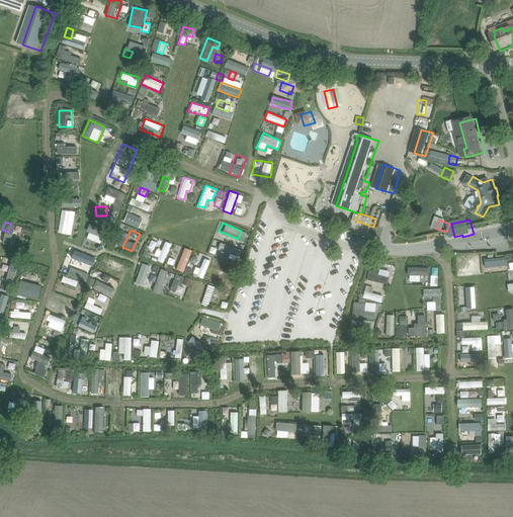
[(165,241),(161,250),(157,249),(153,258),(164,262),(172,244),(165,241)]
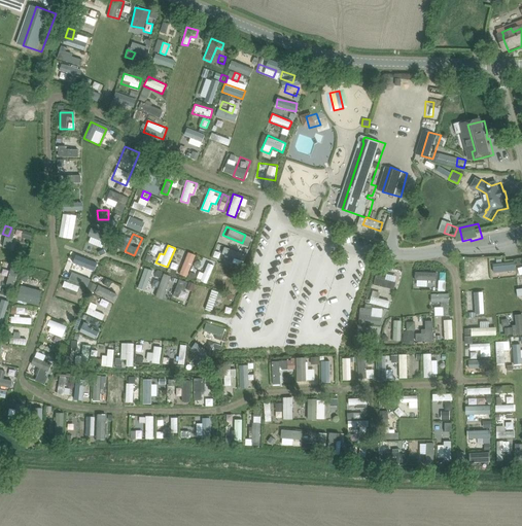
[(223,247),(221,255),(234,259),(236,251),(223,247)]
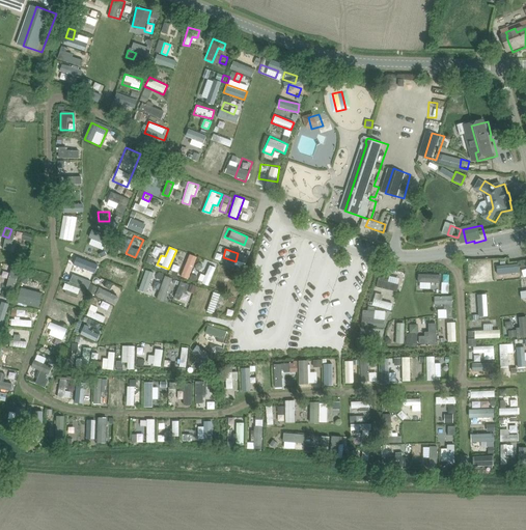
[(87,286),(100,256),(86,251),(74,280),(87,286)]
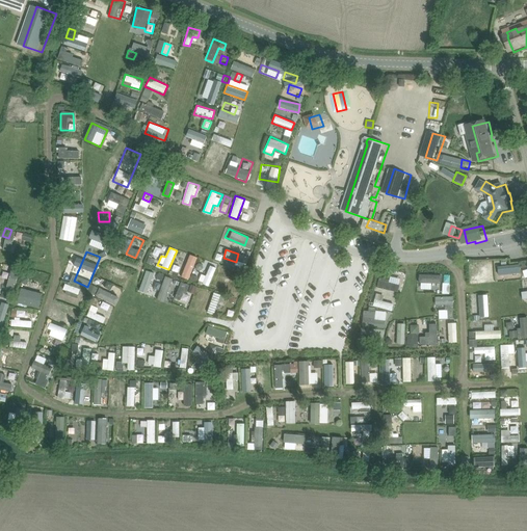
[(188,281),(198,257),(190,254),(180,277),(188,281)]
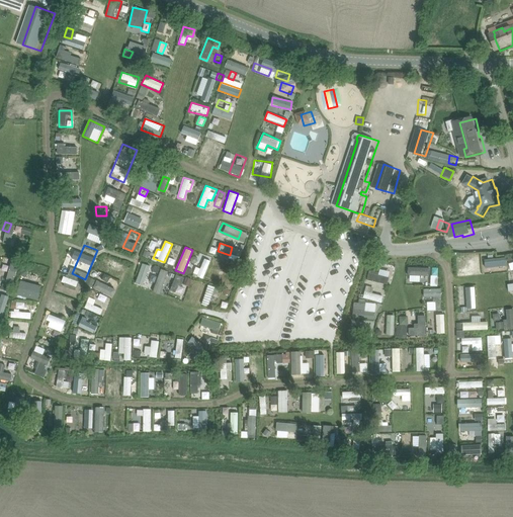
[(204,257),(200,268),(195,266),(192,274),(202,278),(209,260),(204,257)]
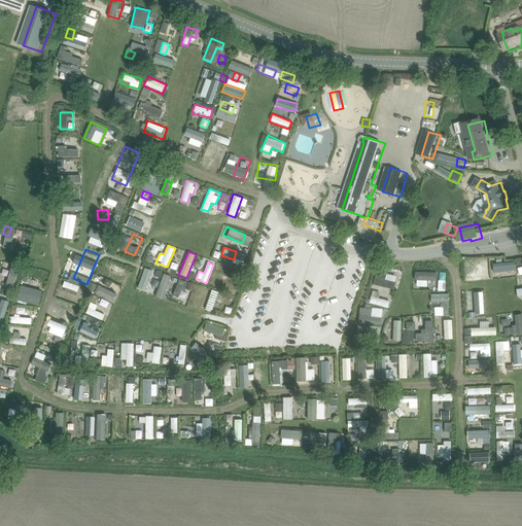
[(8,265),(8,284),(16,285),(16,265),(8,265)]
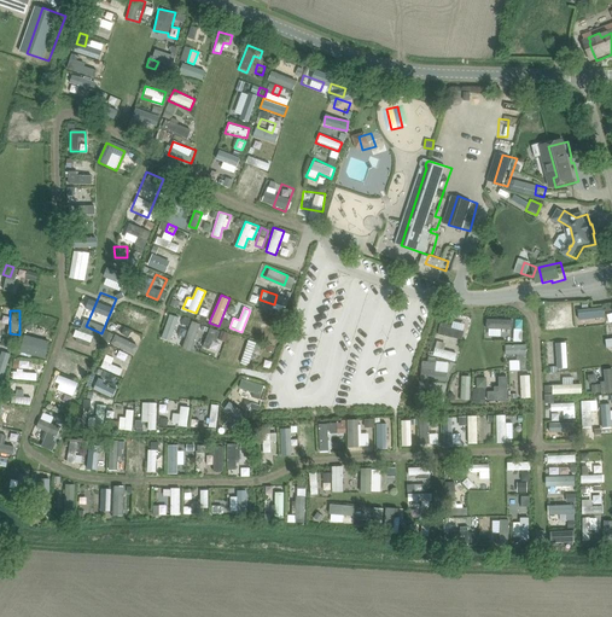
[(250,335),(262,338),(266,325),(268,326),(264,338),(274,341),(280,316),(257,310),(250,335)]
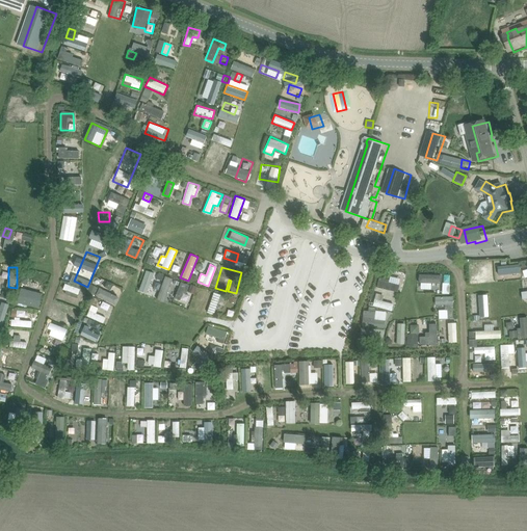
[(151,289),(155,271),(148,269),(143,287),(151,289)]
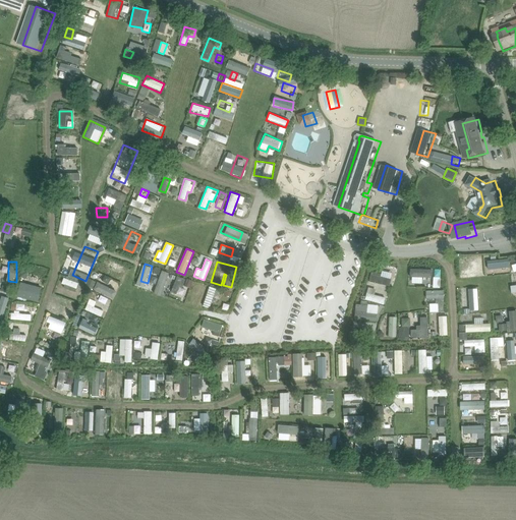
[(367,303),(356,302),(355,320),(366,321),(366,319),(378,320),(379,304),(385,305),(386,287),(390,287),(391,275),(380,275),(381,266),(369,265),(367,303)]
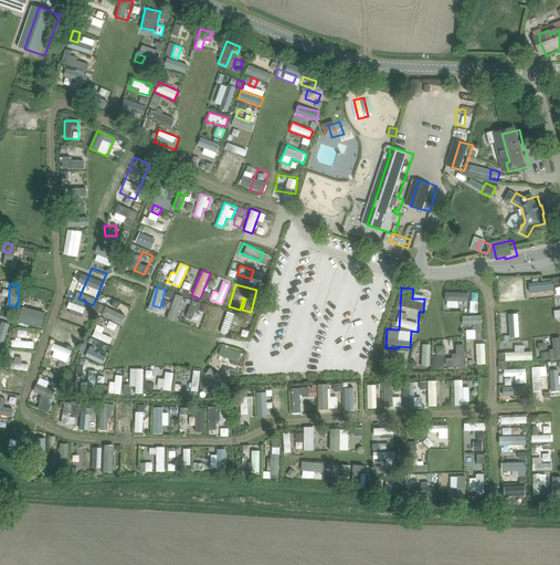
[(167,306),(173,294),(168,291),(161,303),(167,306)]
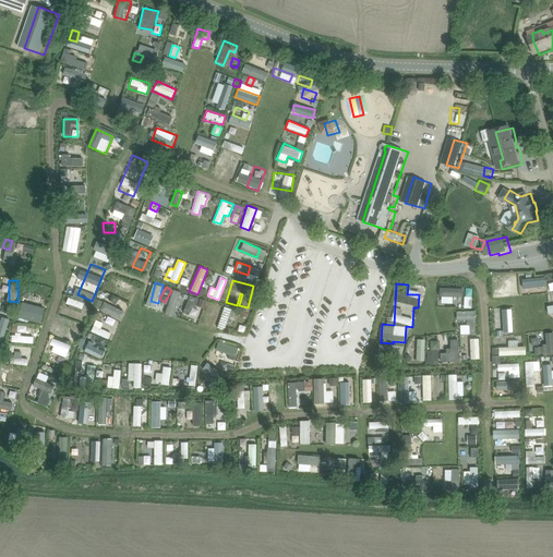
[(454,299),(461,299),(461,290),(441,289),(440,303),(453,304),(454,299)]
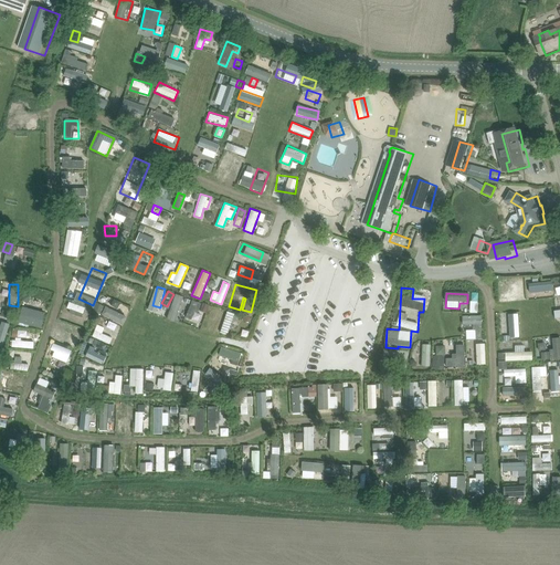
[(104,305),(108,301),(102,295),(97,300),(104,305)]
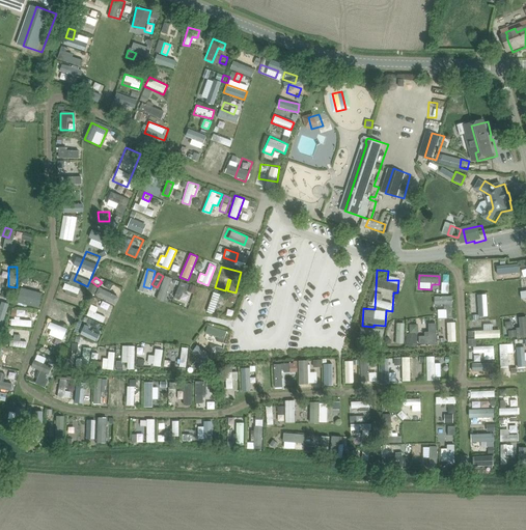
[(174,287),(176,281),(164,278),(162,284),(174,287)]
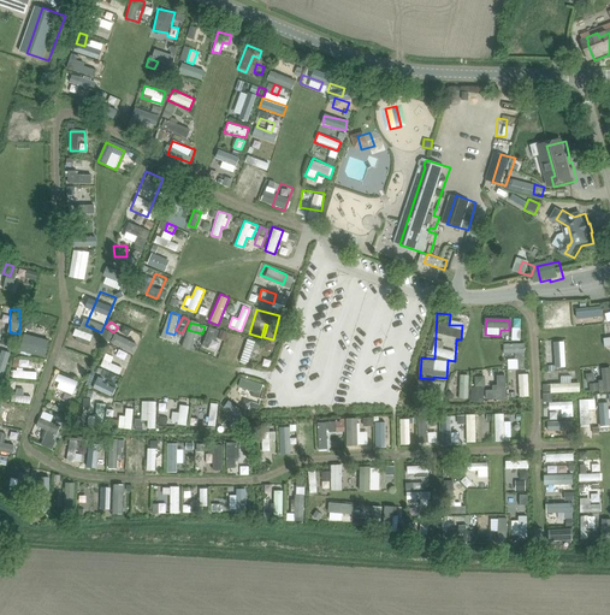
[(90,341),(93,335),(76,326),(71,337),(83,343),(86,338),(90,341)]
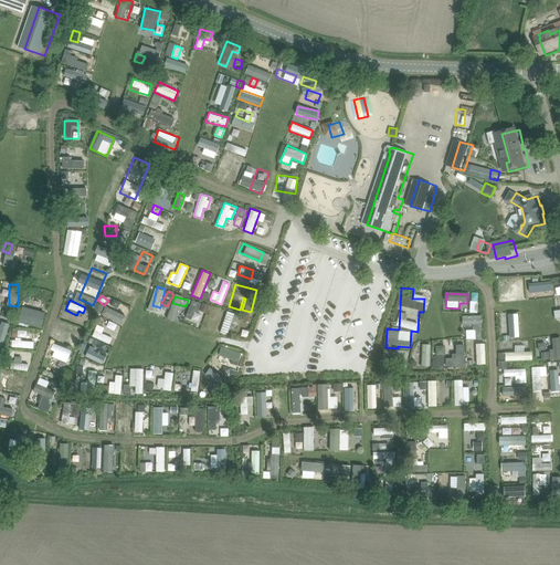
[(201,320),(203,305),(190,302),(187,317),(201,320)]
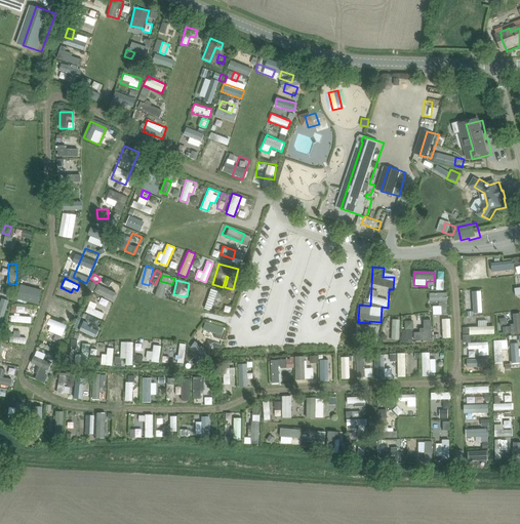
[(194,282),(191,289),(197,291),(200,285),(194,282)]
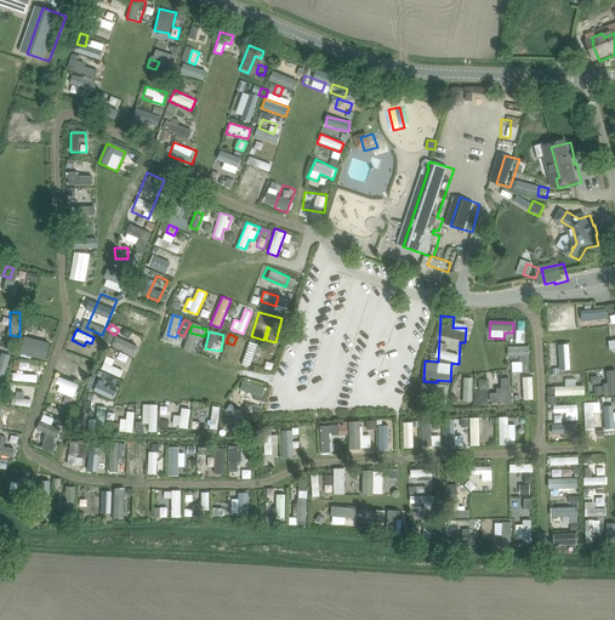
[(113,335),(109,342),(118,346),(120,339),(113,335)]
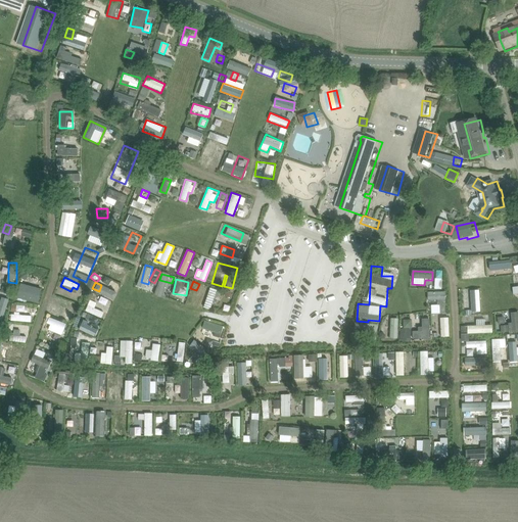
[(19,299),(38,303),(41,287),(22,283),(19,299)]
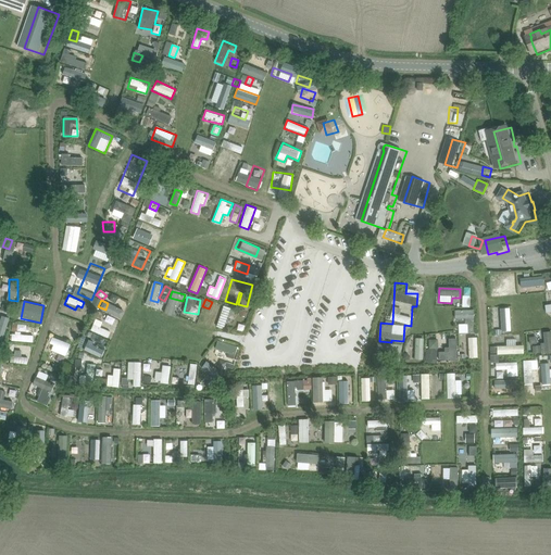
[(454,319),(472,320),(472,311),(454,310),(454,319)]
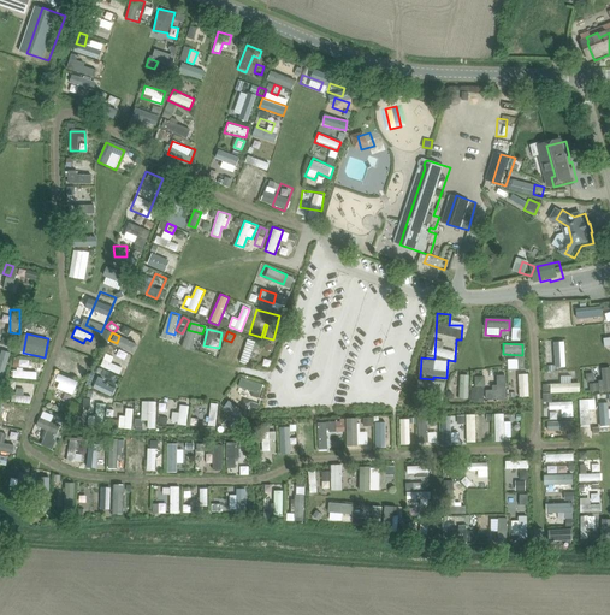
[(545,364),(556,365),(556,344),(546,343),(545,364)]
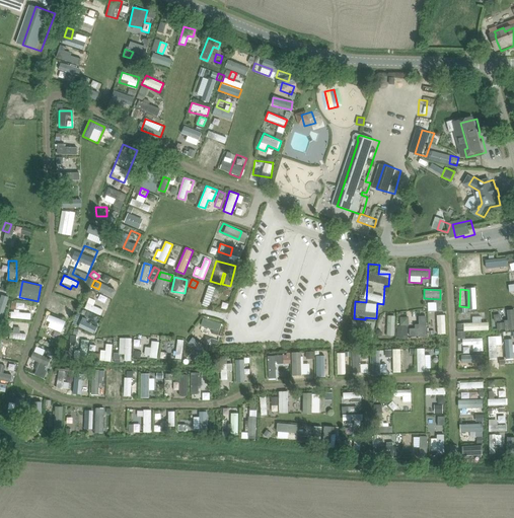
[(106,301),(107,295),(99,293),(97,299),(106,301)]
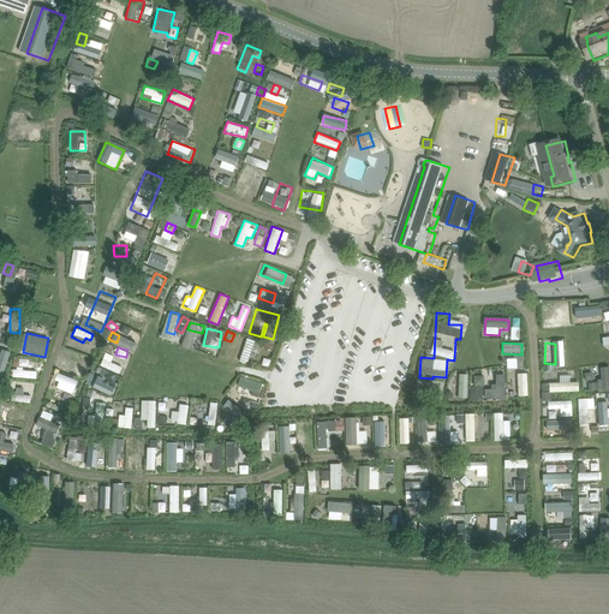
[(82,367),(85,356),(64,349),(60,359),(82,367)]
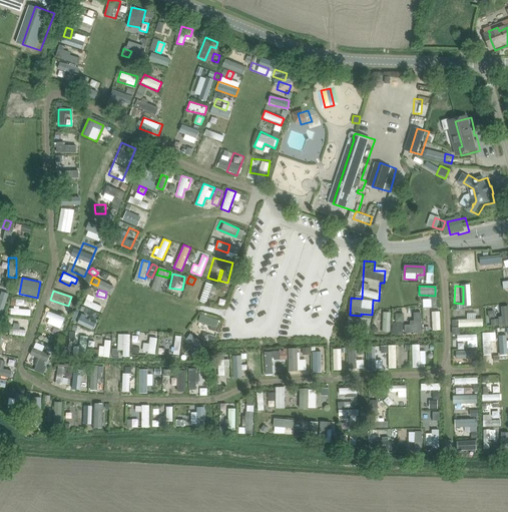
[(100,312),(105,300),(88,293),(83,305),(100,312)]
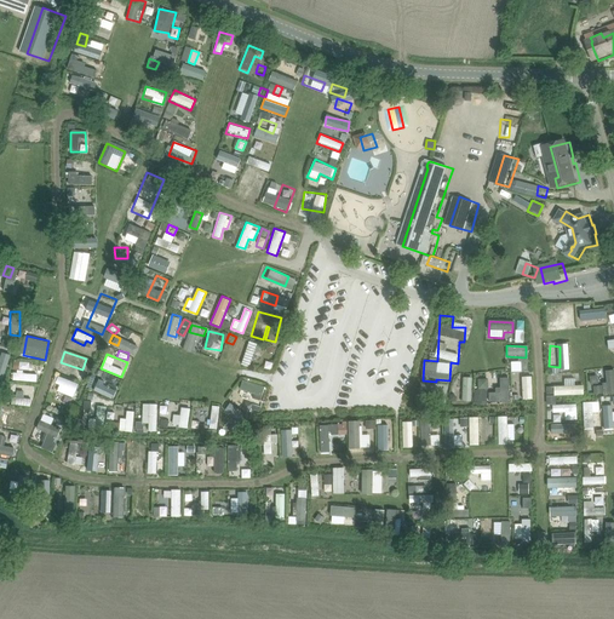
[(270,370),(273,362),(265,360),(263,367),(270,370)]
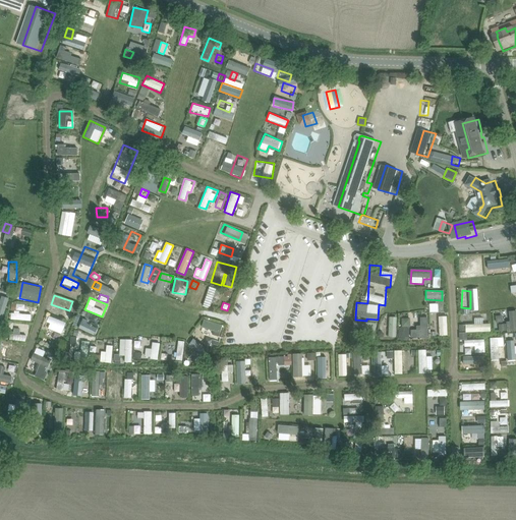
[(428,311),(438,311),(438,302),(428,302),(428,311)]
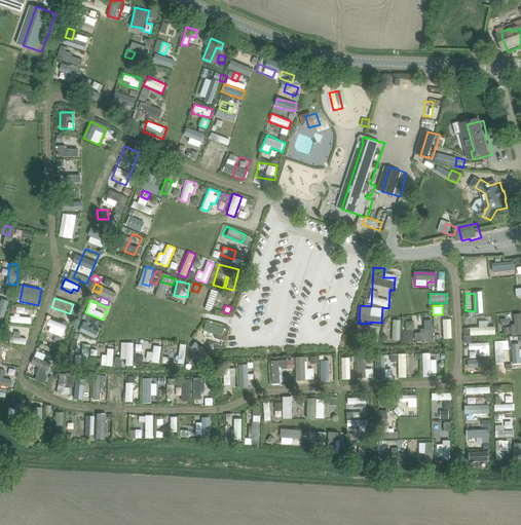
[(512,313),(513,332),(520,331),(520,312),(512,313)]
